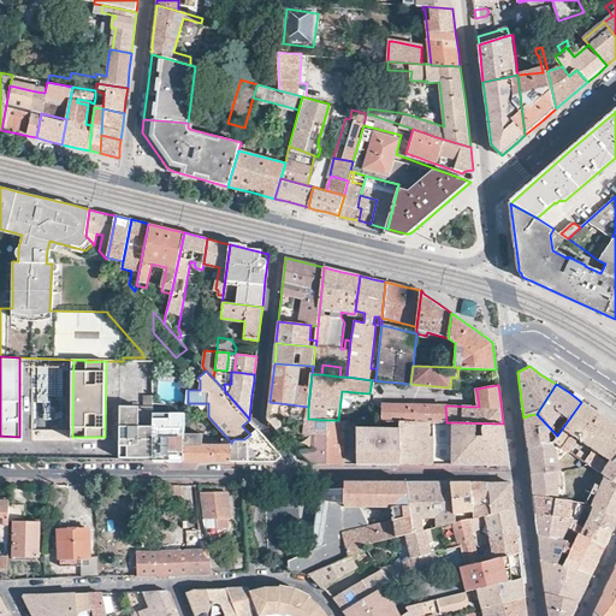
[(154,457),(154,460),(164,460),(167,460),(169,460),(170,460),(171,460),(171,454),(184,454),(184,434),(184,416),(185,403),(154,401),(154,403),(154,426),(154,457)]
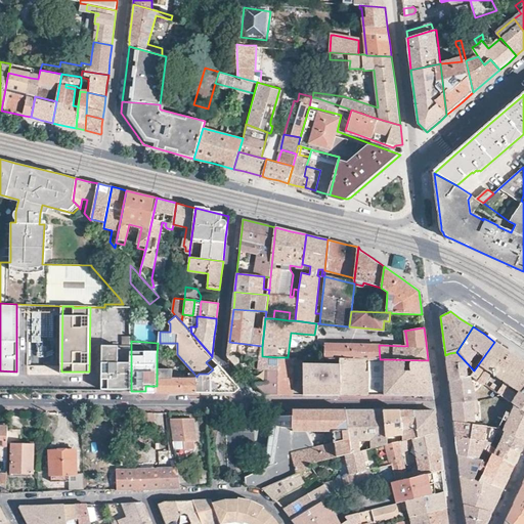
[(254,366),(253,368),(261,368),(262,356),(262,346),(229,342),(228,350),(228,357),(235,364),(237,357),(253,358),(254,366)]
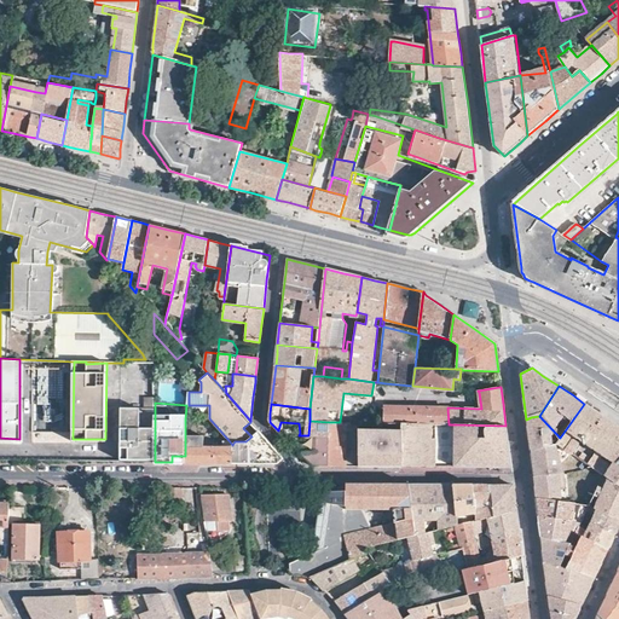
[(606,457),(618,434),(618,427),(602,416),(584,404),(560,438),(557,444),(562,447),(572,453),(579,441),(572,438),(574,435),(593,447),(586,457),(580,453),(579,457),(586,462),(590,458),(595,450),(606,457)]
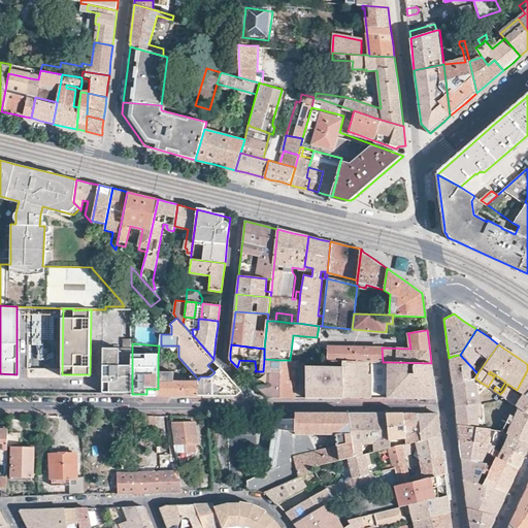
[(383,362),(382,348),(328,347),(328,361),(336,361),(342,361),(383,362)]
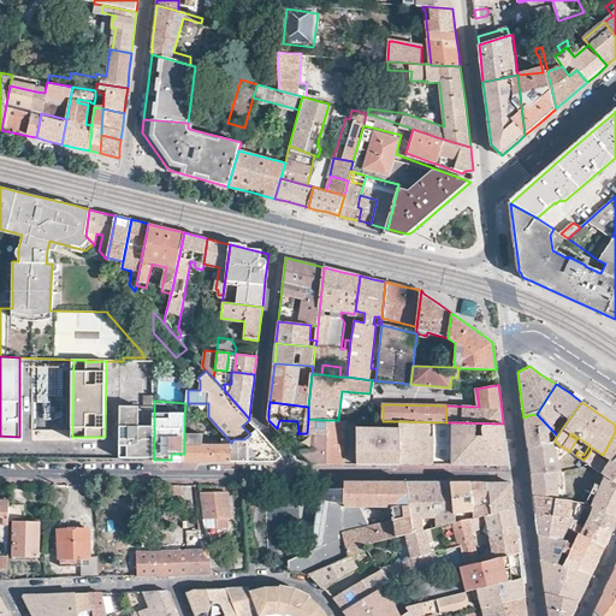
[(138,407),(122,407),(120,457),(154,457),(154,426),(138,426),(138,407)]
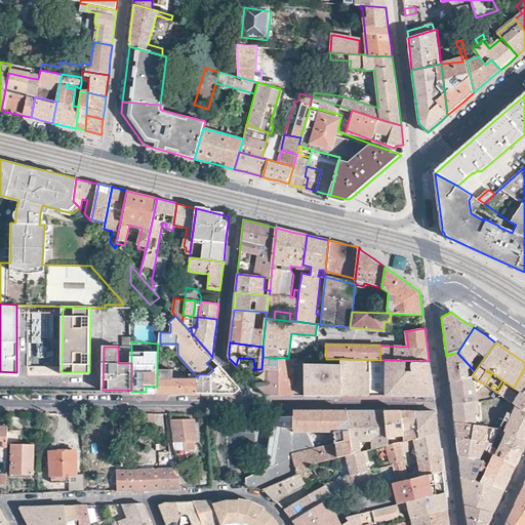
[(449,381),(473,376),(475,371),(457,353),(450,354),(446,356),(447,367),(449,381)]
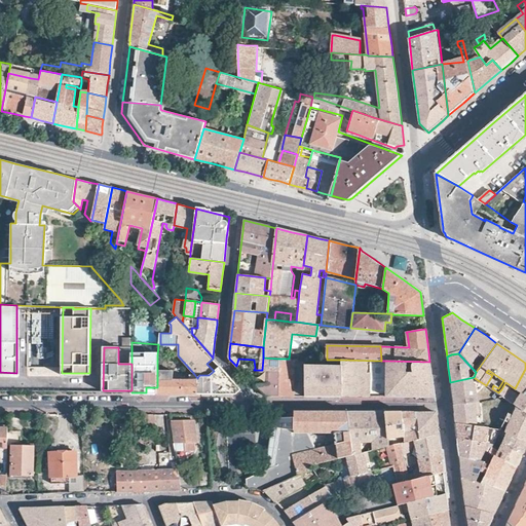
[(261,383),(256,386),(260,389),(265,396),(278,396),(279,359),(263,358),(262,370),(271,371),(271,383),(261,383)]
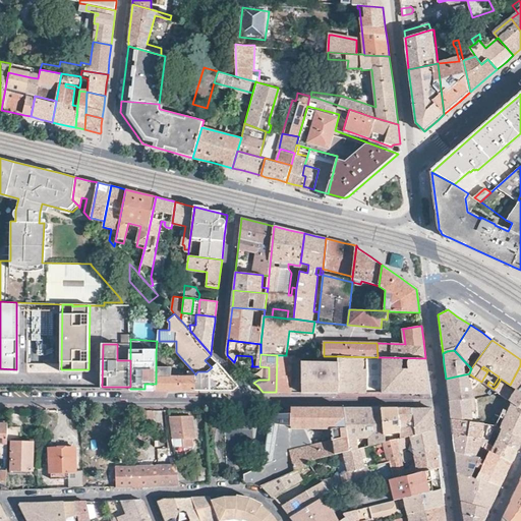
[(286,355),(277,355),(276,392),(282,392),(290,392),(290,375),(301,375),(302,361),(302,355),(286,355)]
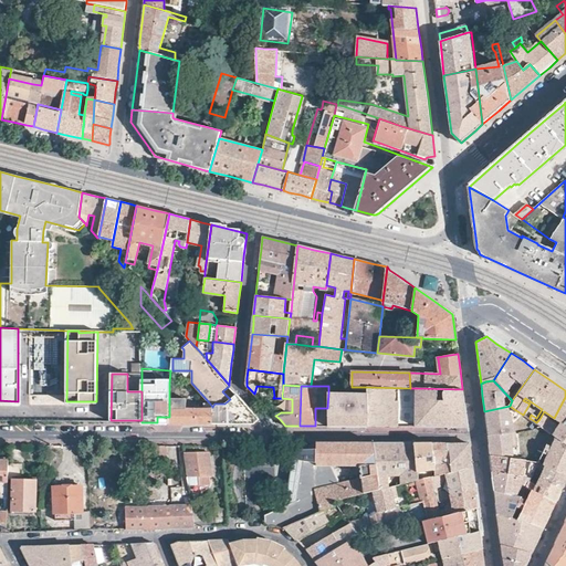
[(367,387),(360,387),(360,392),(328,392),(327,408),(327,426),(346,426),(367,426),(367,387)]
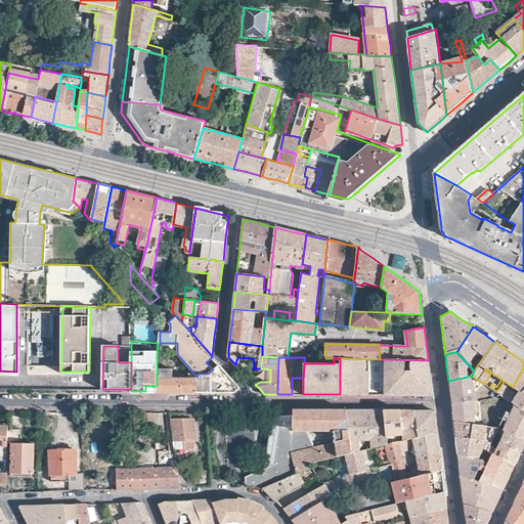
[(340,358),(340,394),(358,394),(385,395),(386,359),(380,359),(340,358)]
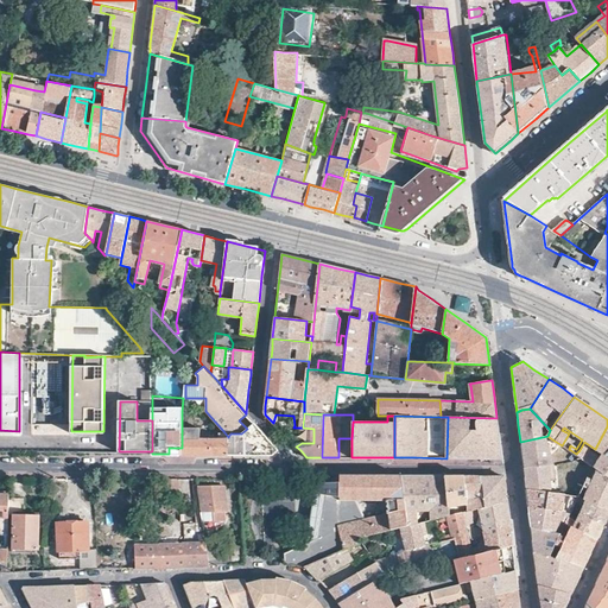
[(499,439),(496,418),(448,417),(447,458),(472,458),(501,458),(499,439)]
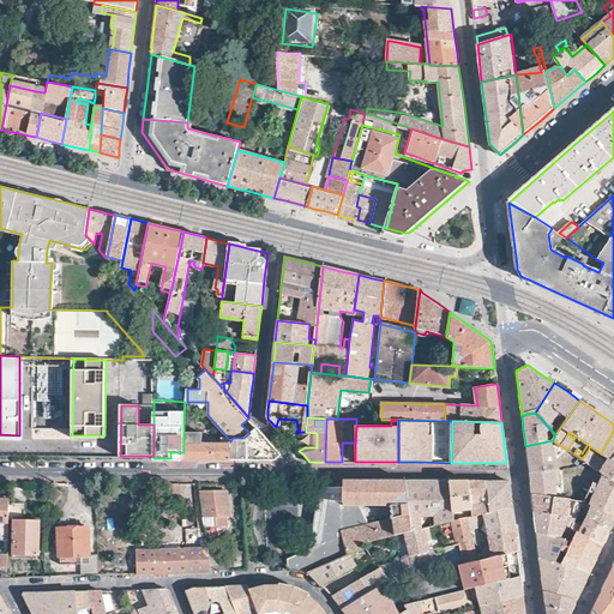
[(233,438),(230,441),(230,459),(253,459),(275,459),(281,455),(269,441),(257,427),(250,433),(244,438),(233,438)]
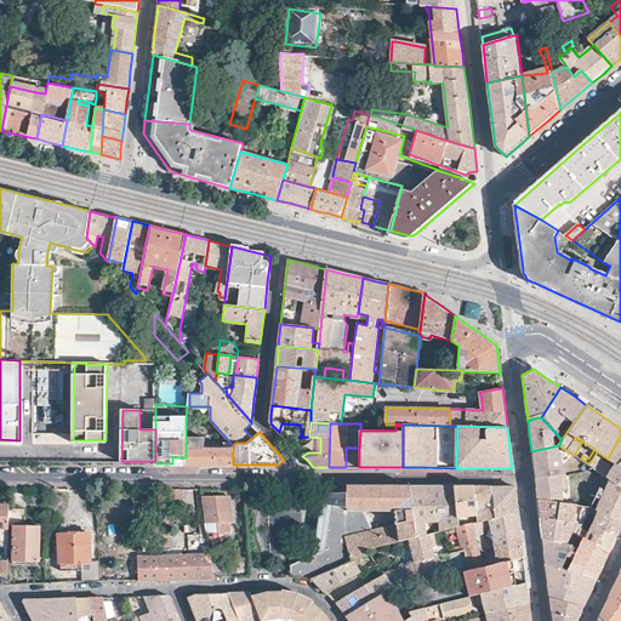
[(620,436),(608,459),(615,463),(609,471),(592,460),(588,463),(593,467),(605,474),(620,485),(620,436)]
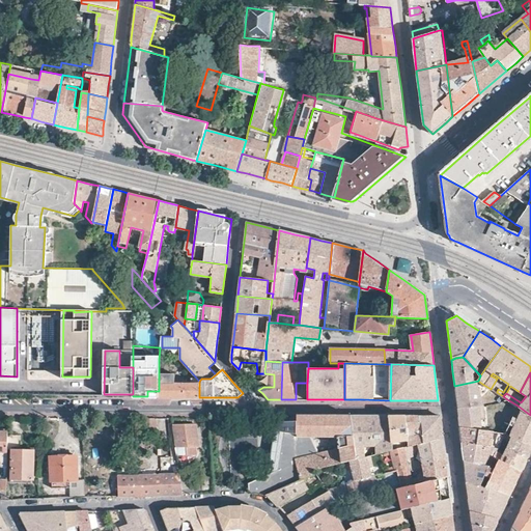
[(174,374),(159,374),(159,391),(158,396),(173,396),(199,397),(199,382),(196,378),(193,379),(193,382),(183,381),(183,378),(174,378),(174,374)]
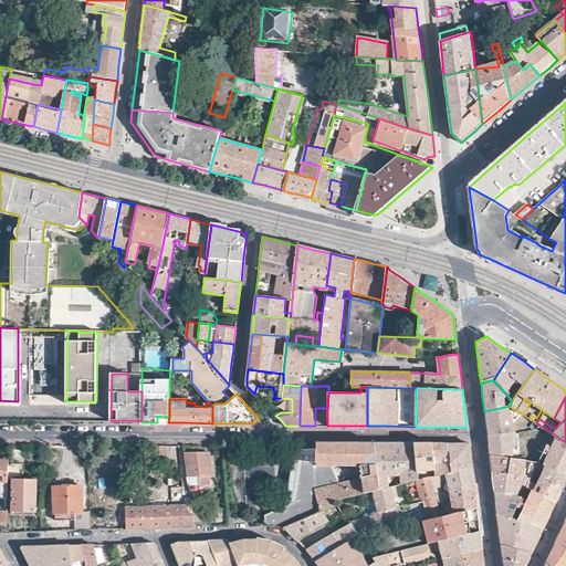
[(541,426),(536,422),(530,418),(528,418),(512,421),(511,410),(514,409),(510,406),(484,411),(485,423),(486,436),(541,426)]
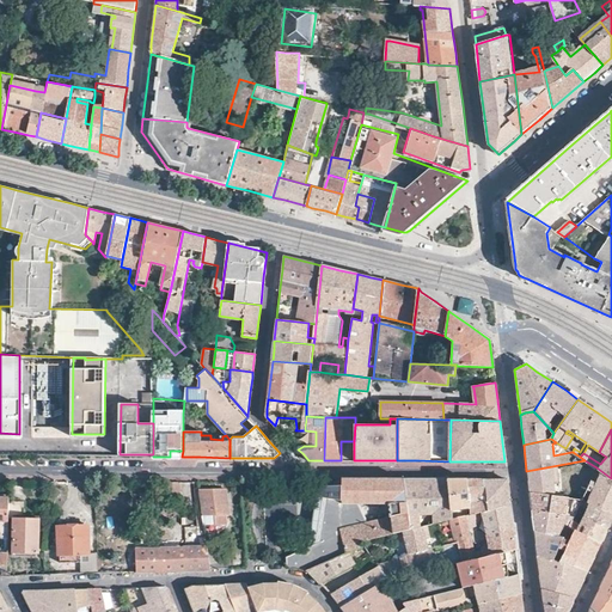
[(597,467),(585,460),(526,471),(528,481),(530,493),(569,499),(574,500),(582,501),(582,500),(586,493),(597,467)]
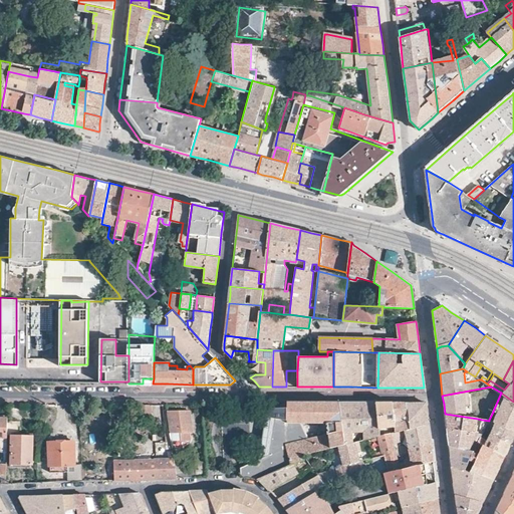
[(513,402),(501,393),(492,414),(497,417),(494,423),(513,431),(513,402)]
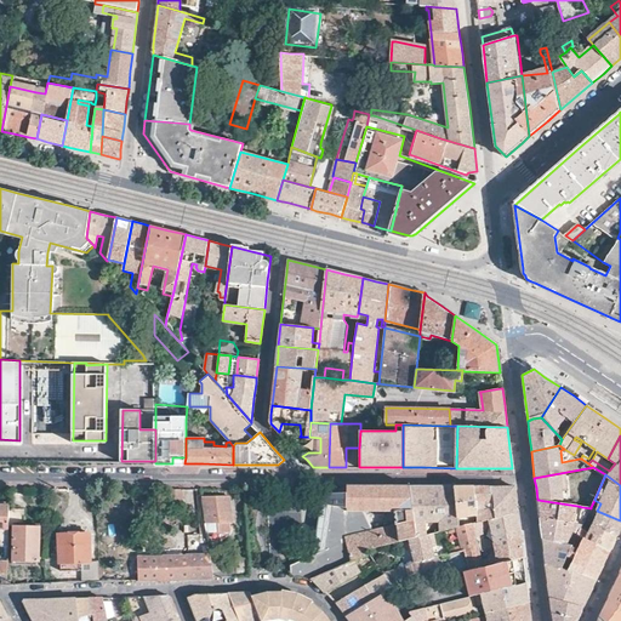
[(313,554),(289,565),(290,567),(290,576),(297,577),(308,580),(313,580),(359,559),(366,554),(364,550),(409,539),(417,537),(409,486),(385,485),(347,485),(347,493),(326,494),(325,494),(325,495),(324,495),(324,496),(323,496),(323,497),(323,499),(323,500),(323,501),(324,502),(324,503),(325,503),(329,505),(325,524),(319,524),(313,554)]
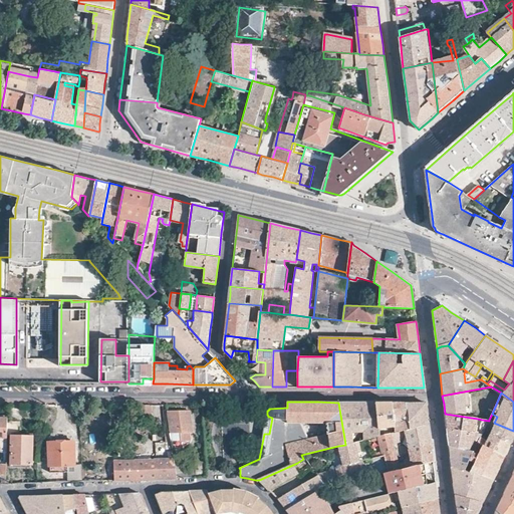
[(367,403),(338,403),(345,445),(351,443),(351,432),(364,432),(364,440),(367,439),(371,438),(379,436),(379,429),(376,403),(367,403)]
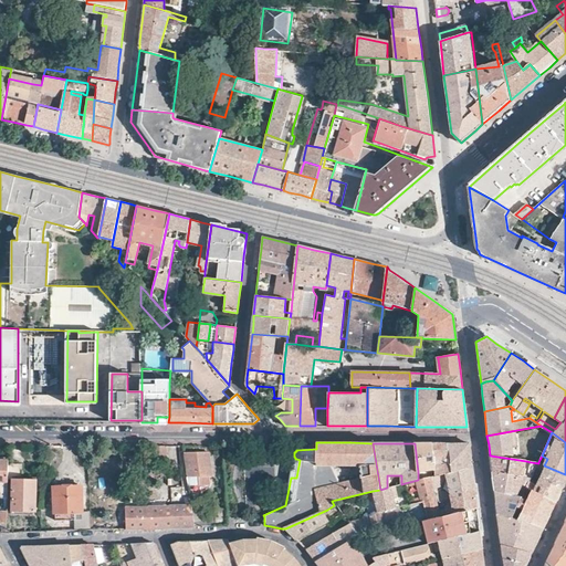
[(423,443),(415,443),(418,472),(435,471),(432,443),(423,443)]
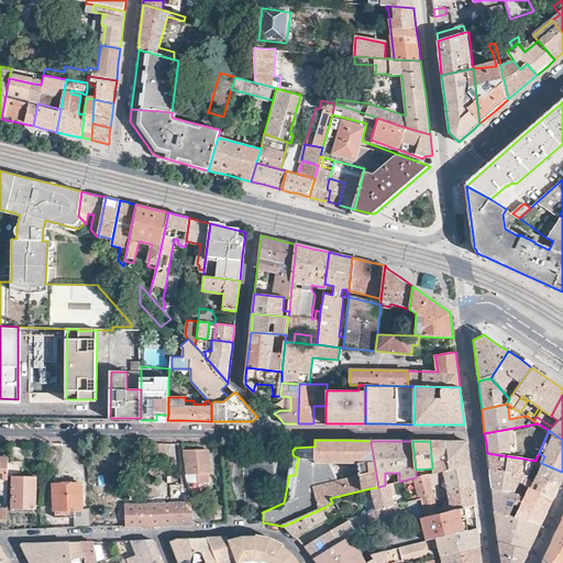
[(432,473),(470,465),(466,441),(446,441),(430,441),(432,468),(432,473)]
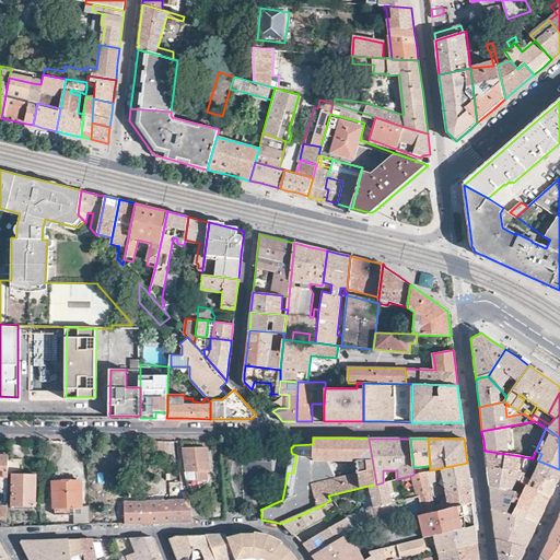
[(164,441),(151,441),(151,456),(164,456),(164,455),(164,441)]
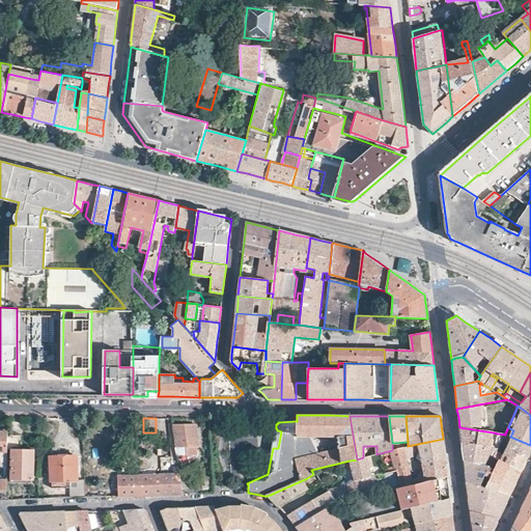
[(173,424),(175,446),(186,446),(186,453),(196,453),(196,446),(199,445),(196,424),(173,424)]
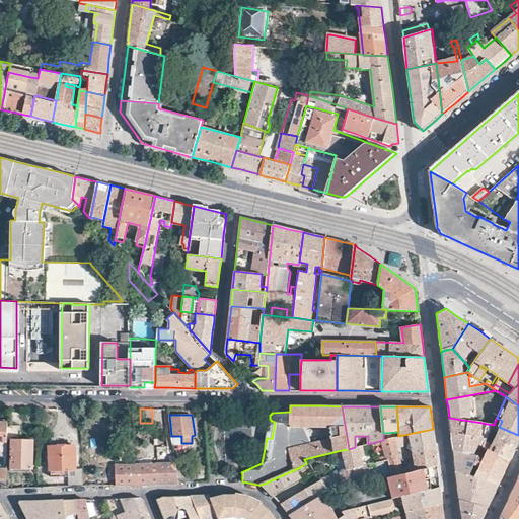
[(272,438),(275,422),(272,421),(271,421),(271,420),(270,419),(270,418),(267,438),(272,438)]
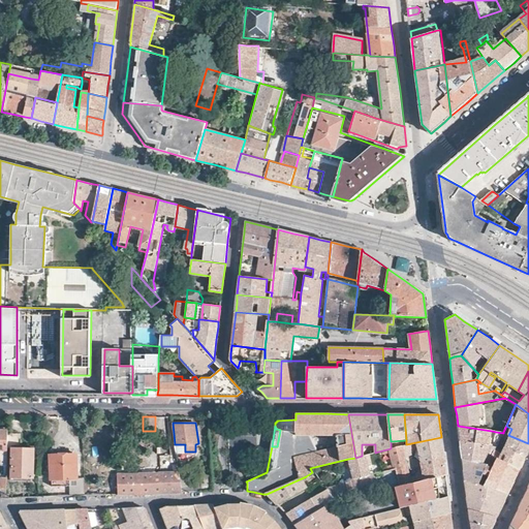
[(492,431),(458,426),(459,433),(460,441),(489,447),(492,431)]
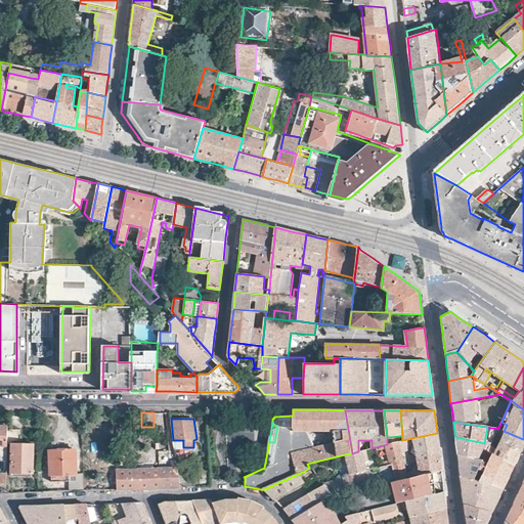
[(0,425),(0,445),(1,446),(1,460),(7,460),(7,443),(8,429),(8,425),(0,425)]
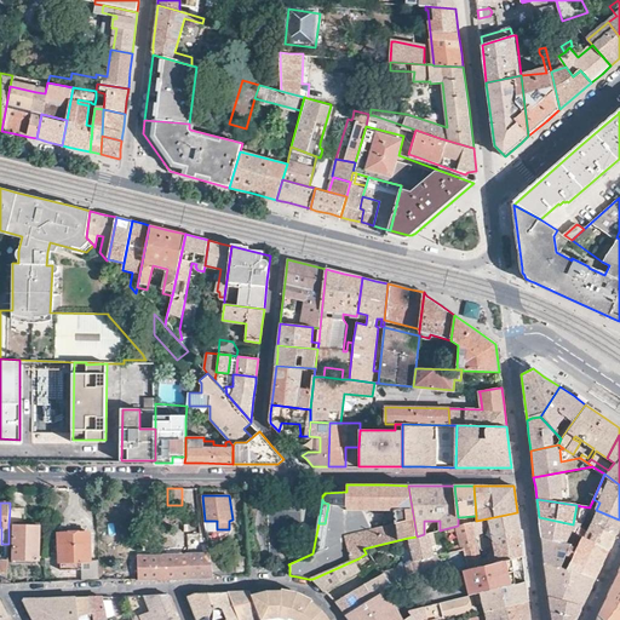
[(584,521),(590,507),(581,506),(578,524),(581,526),(584,521)]
